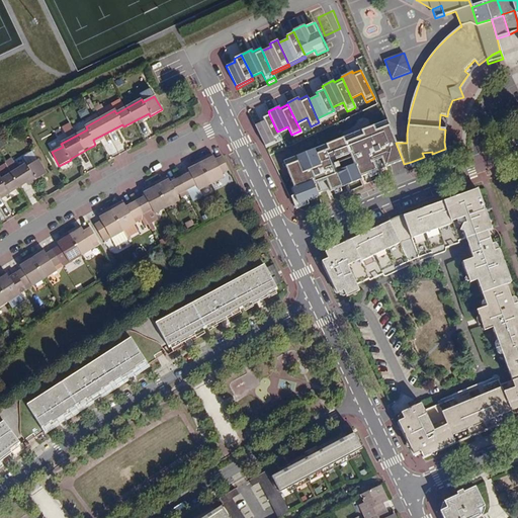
[(334,110),(317,118),(318,120),(335,112),(334,110)]
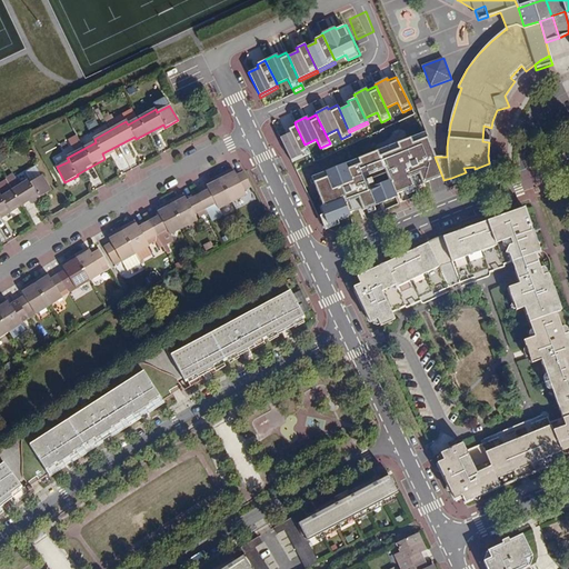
[(279,138),(288,158),(307,149),(305,145),(296,126),(288,130),(289,133),(279,138)]
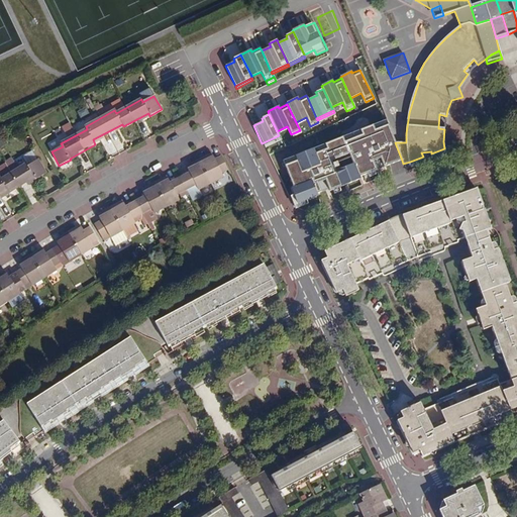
[(395,142),(387,120),(325,143),(326,148),(315,152),(313,147),(283,160),(293,187),(291,188),(297,203),(317,196),(317,193),(340,184),(341,186),(359,180),(358,177),(402,161),(395,142)]
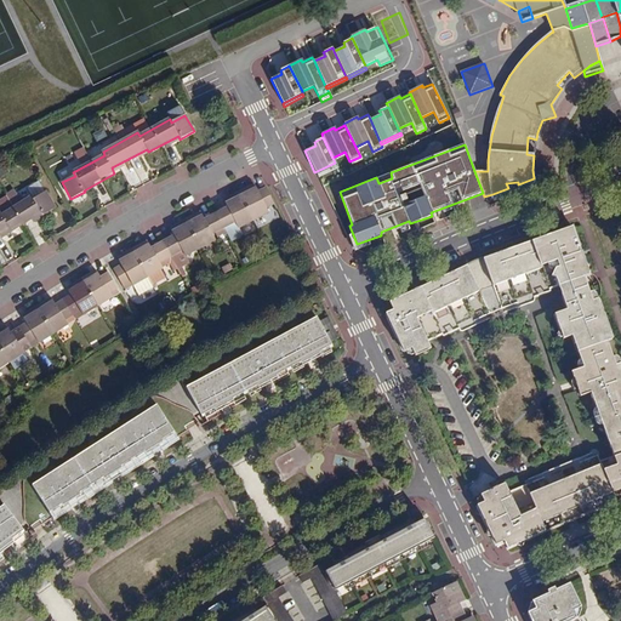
[(314,172),(315,175),(336,165),(335,163),(314,172)]
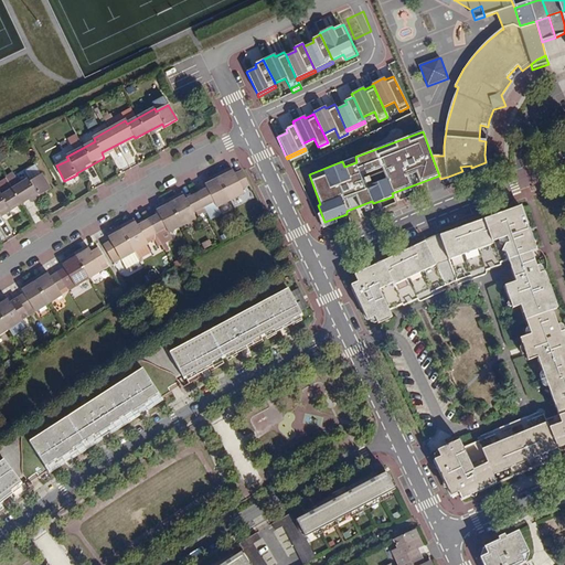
[(486,162),(471,168),(473,172),(487,168),(486,162)]
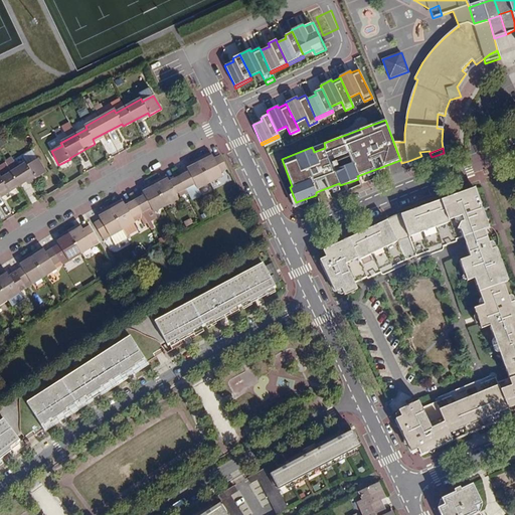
[(0,194),(8,190),(10,192),(34,176),(35,179),(46,173),(33,151),(22,157),(25,162),(18,167),(13,159),(6,164),(11,173),(1,179),(1,178),(0,178),(0,194)]
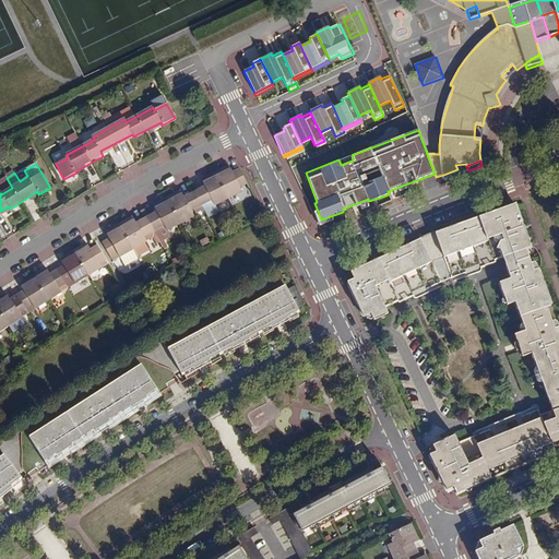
[(228,165),(214,173),(216,176),(230,168),(228,165)]
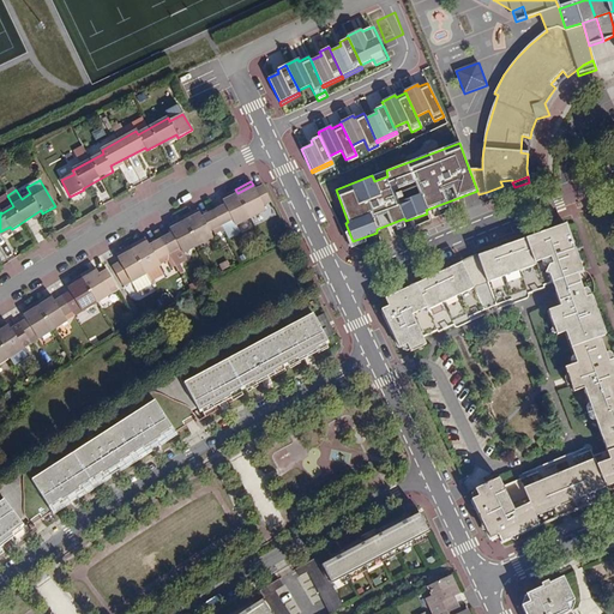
[(238,193),(251,218),(266,210),(264,205),(270,202),(263,186),(256,188),(254,185),(253,185),(238,193)]
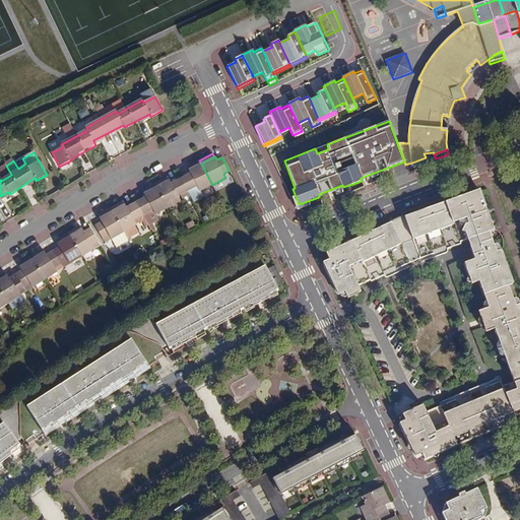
[(427,160),(426,157),(412,163),(413,166),(427,160)]
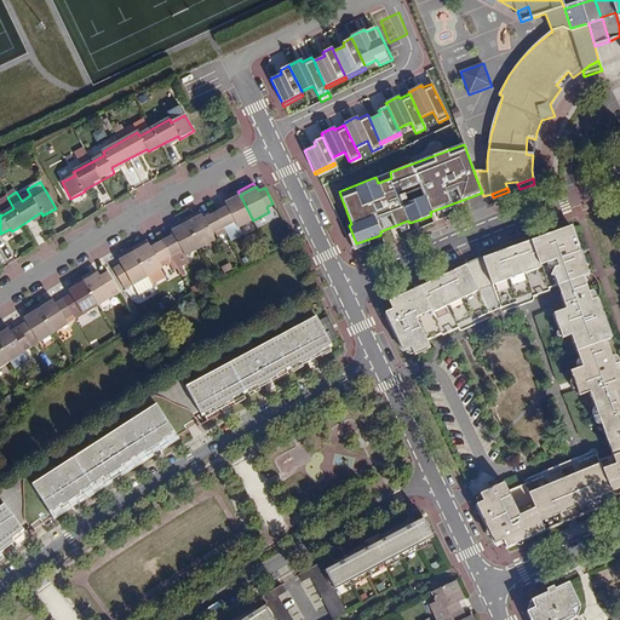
[(240,195),(237,191),(224,199),(225,202),(240,195)]
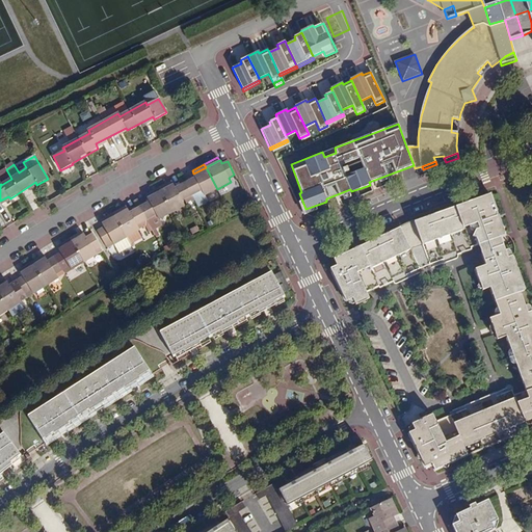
[(195,178),(185,183),(192,195),(202,190),(205,195),(217,189),(206,167),(193,174),(195,178)]
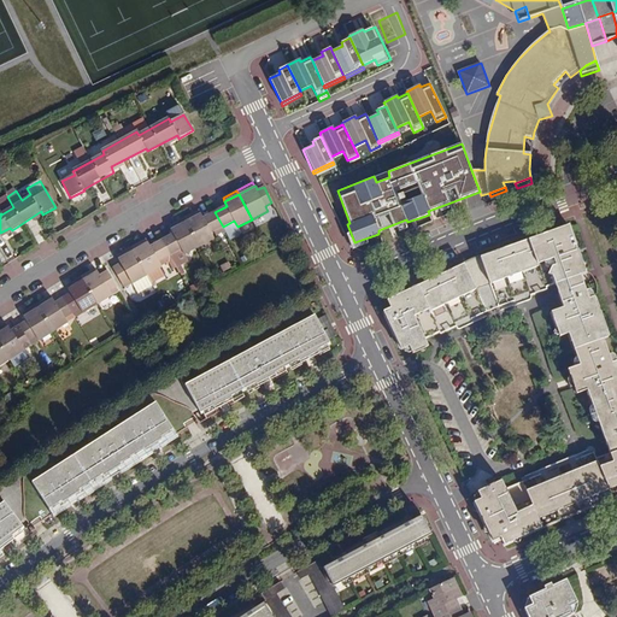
[(0,211),(1,213),(1,215),(13,207),(7,197),(0,200),(0,211)]
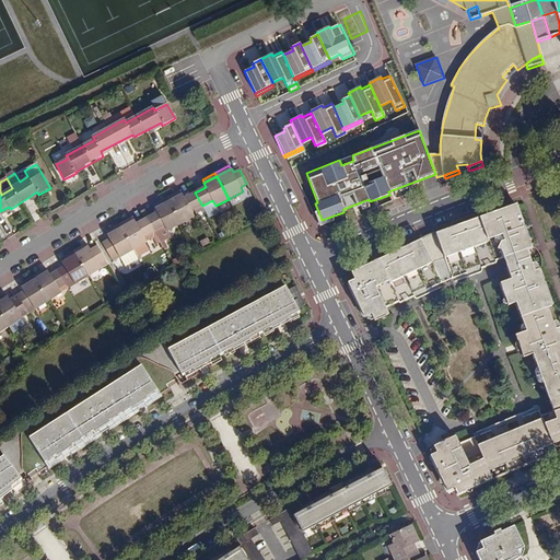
[(167,199),(168,201),(184,194),(182,190),(167,199)]
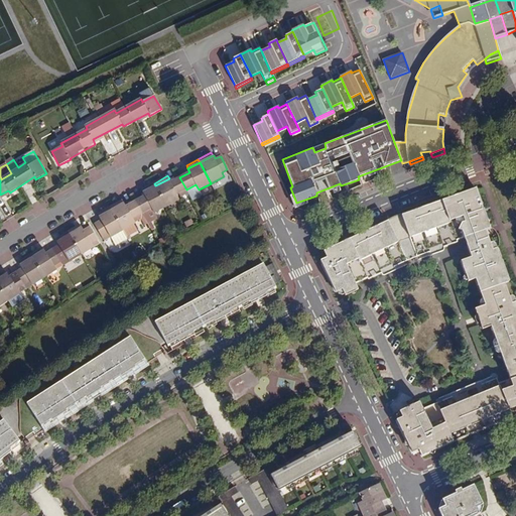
[(169,178),(155,185),(167,207),(180,200),(177,195),(186,189),(179,177),(170,181),(169,178)]
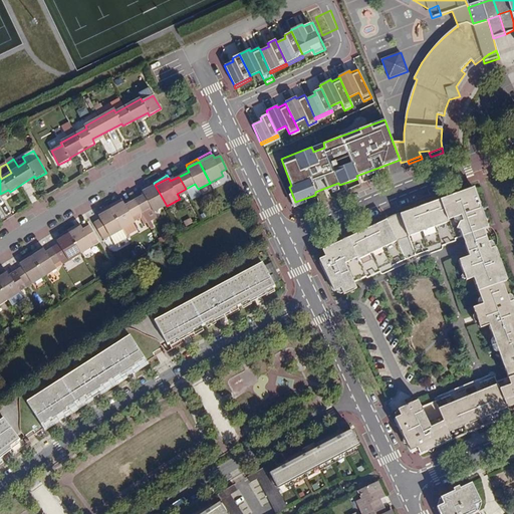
[(144,192),(155,185),(154,183),(142,189),(144,192)]
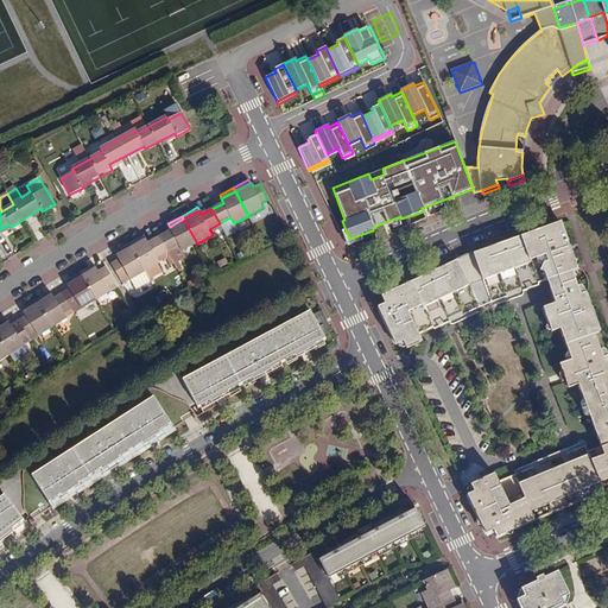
[(159,238),(168,252),(179,245),(183,252),(197,244),(183,219),(170,227),(171,230),(159,238)]
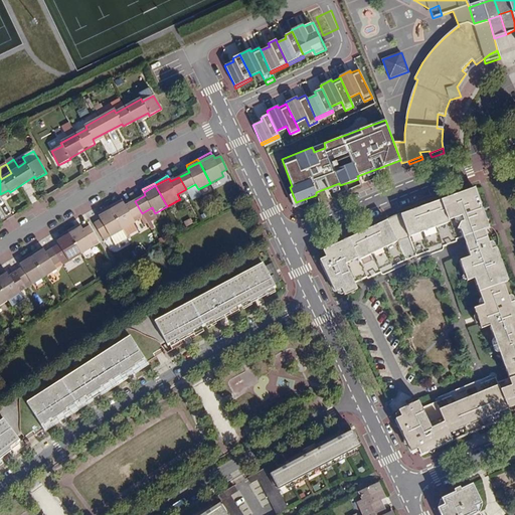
[(368,233),(366,230),(352,237),(354,239),(348,242),(347,239),(329,248),(331,251),(324,255),(326,258),(319,261),(325,273),(328,272),(331,278),(327,279),(334,292),(340,290),(353,284),(366,278),(367,279),(379,274),(381,275),(384,275),(405,265),(403,261),(416,254),(417,258),(437,250),(440,248),(443,244),(455,240),(455,238),(462,236),(480,229),(487,227),(483,213),(476,216),(474,209),(481,207),(474,189),(468,191),(469,194),(463,196),(462,193),(441,200),(442,203),(435,205),(434,203),(419,208),(420,210),(408,215),(407,212),(399,215),(402,222),(389,227),(386,220),(377,225),(379,228),(368,233)]
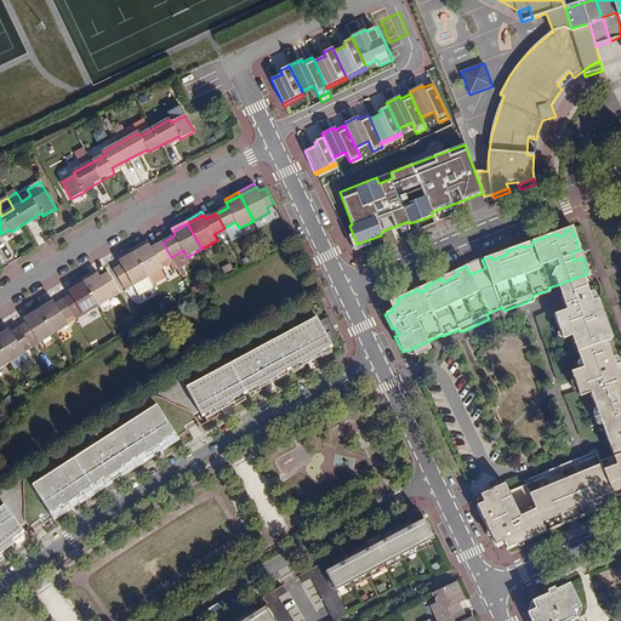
[(148,241),(132,250),(134,254),(149,245),(148,241)]
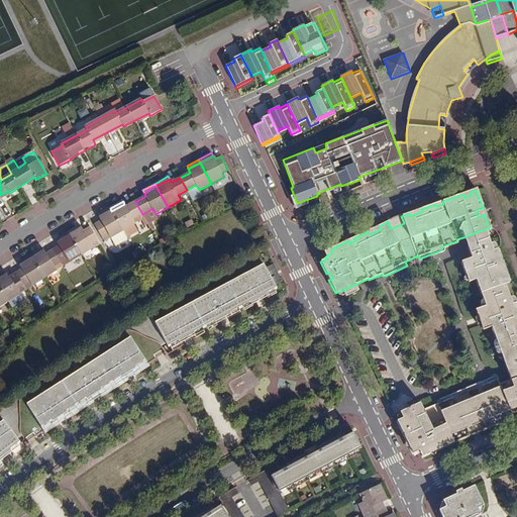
[(133,219),(142,214),(135,202),(126,207),(124,204),(111,211),(123,231),(136,224),(133,219)]
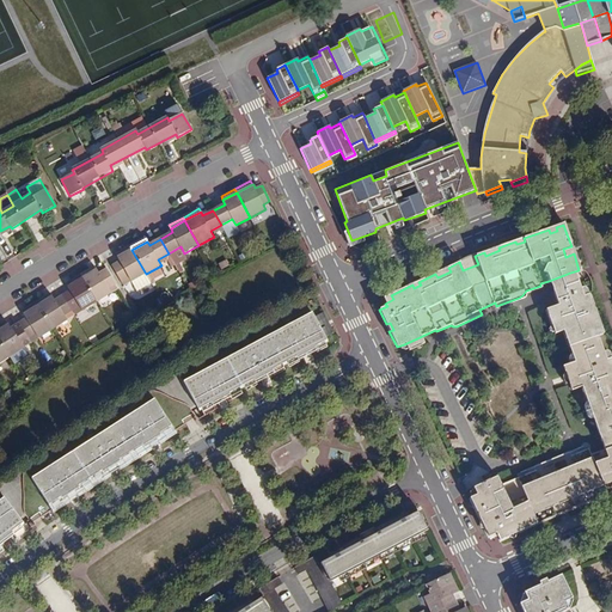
[(132,250),(130,246),(115,255),(117,258),(132,250)]
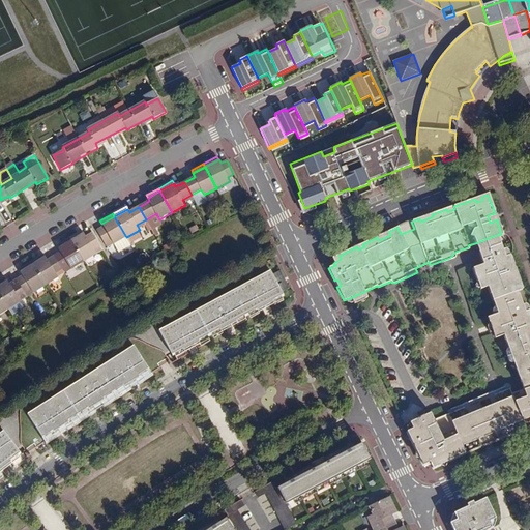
[(497,219),(495,213),(488,215),(490,223),(497,219)]
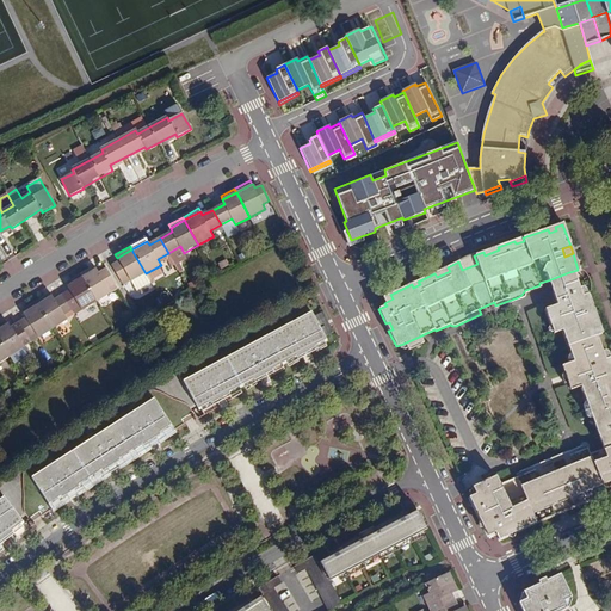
[(152,284),(146,273),(131,250),(117,258),(119,261),(111,265),(123,287),(130,282),(136,292),(152,284)]
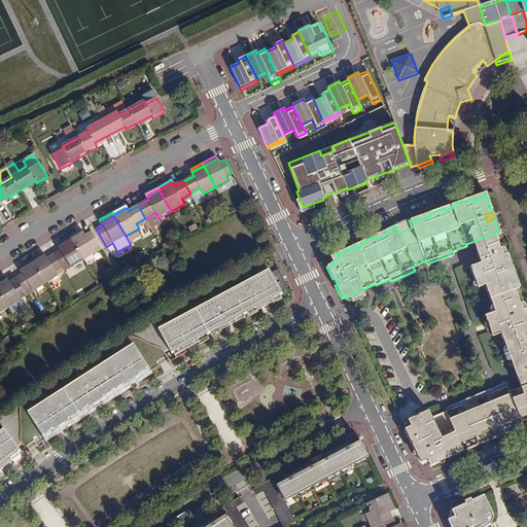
[(402,222),(395,225),(398,233),(412,227),(409,220),(402,222)]
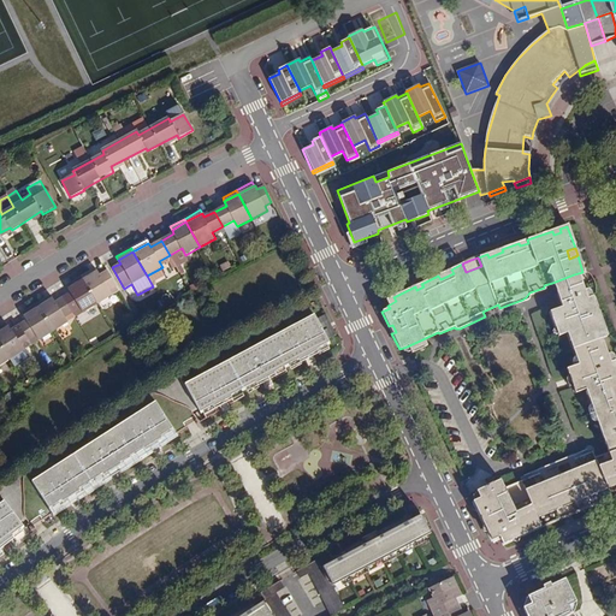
[(95,267),(81,277),(82,280),(98,271),(95,267)]
